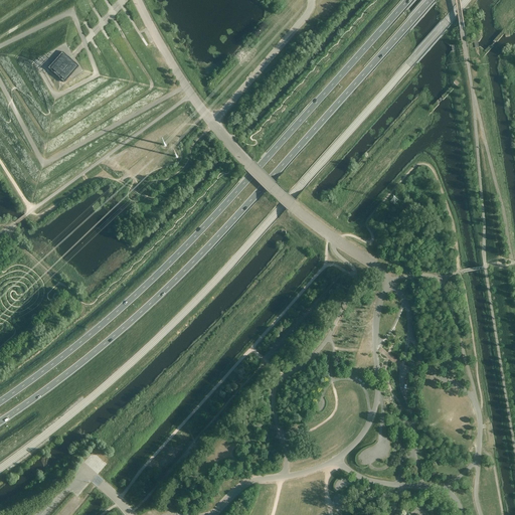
[(478,42),(451,46),(452,48),(452,51),(479,47),(478,42)]
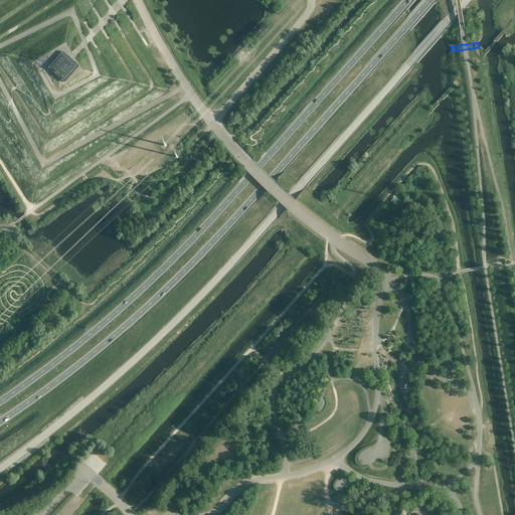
[(52,63),(47,68),(64,82),(69,77),(78,66),(62,51),(52,62),(52,63)]
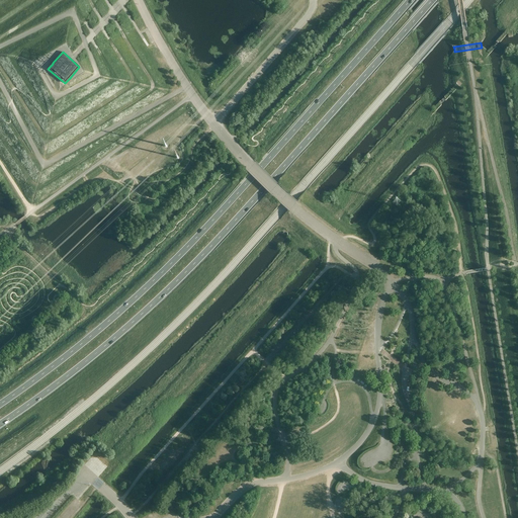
[(300,481),(300,488),(309,489),(310,481),(300,481)]
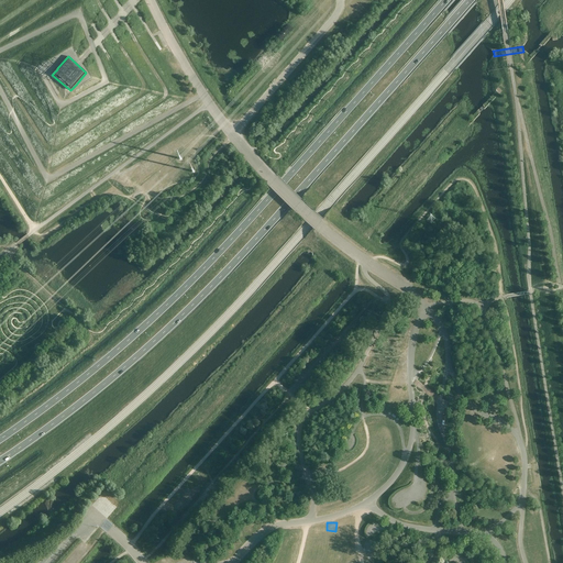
[(84,541),(79,545),(87,552),(91,548),(84,541)]
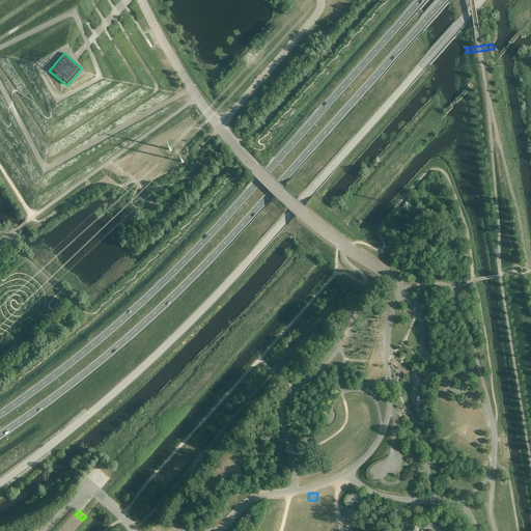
[(354,530),(355,510),(343,510),(342,530),(354,530)]
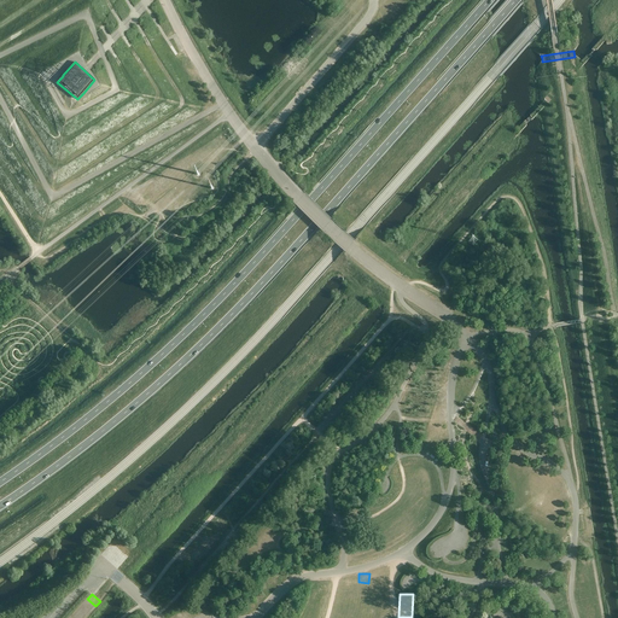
[(82,601),(75,611),(80,614),(87,605),(82,601)]
